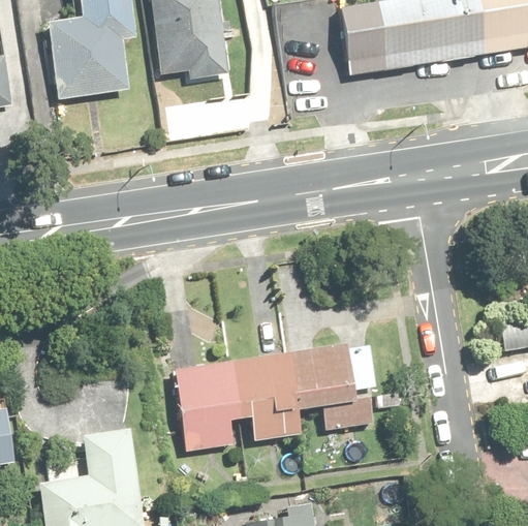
[(58,97),(127,88),(122,38),(136,37),(131,0),(80,0),(83,17),(49,21),(58,97)]
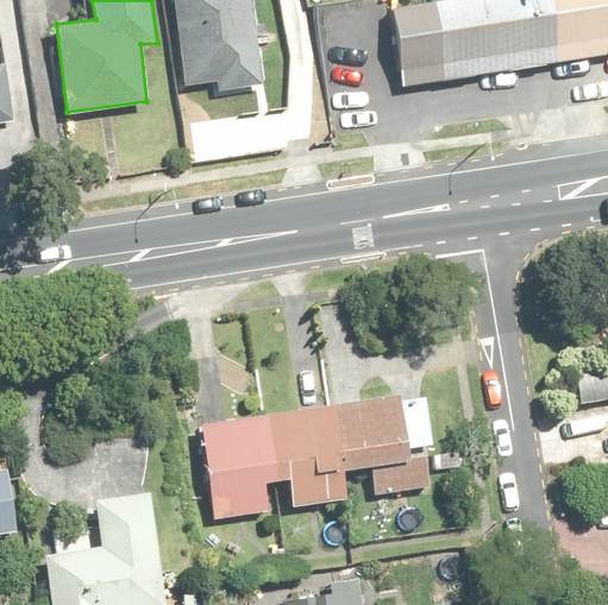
[(173,0),(186,84),(217,80),(218,89),(263,82),(250,0),(173,0)]
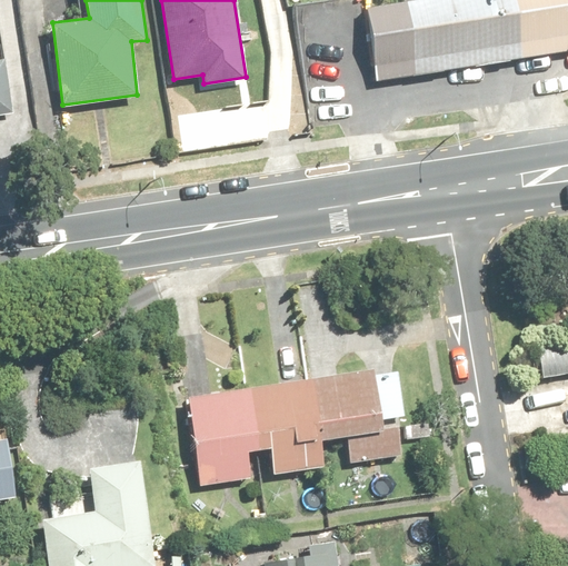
[(378,0),(361,2),(370,71),(567,45),(567,0),(378,0)]
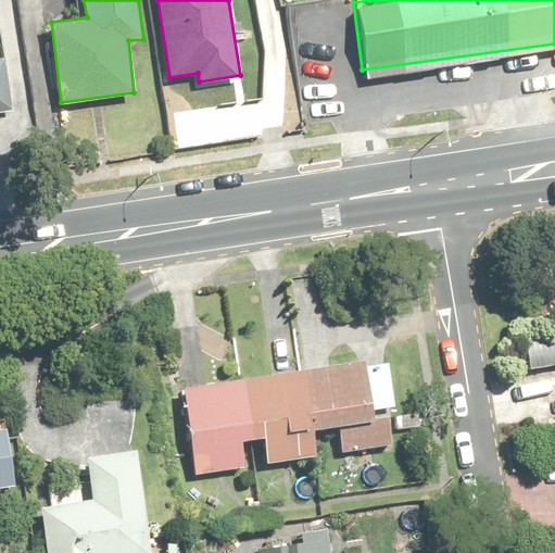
[(0,112),(13,110),(0,35),(0,112)]
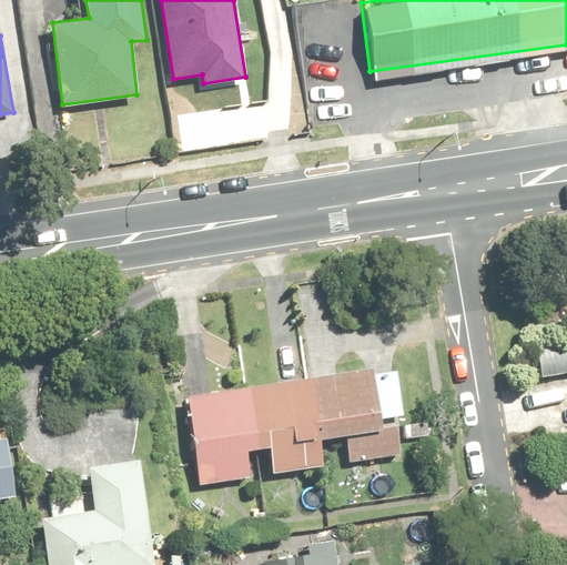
[(351,463),(401,456),(395,416),(403,415),(396,367),(188,397),(200,484),(251,476),(247,452),(269,449),(272,474),(326,466),(322,440),(347,436),(351,463)]
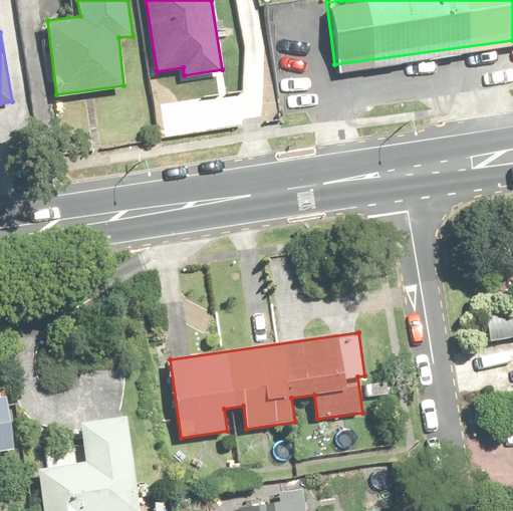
[(0,451),(16,449),(9,399),(0,400),(0,451)]
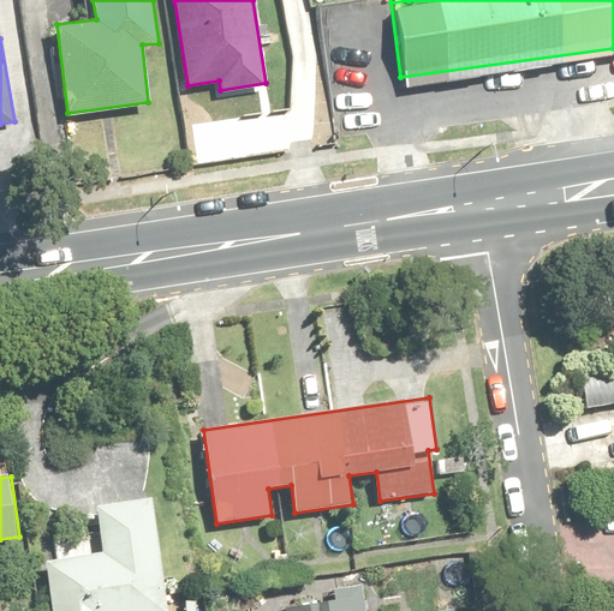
[(162,610),(153,498),(97,504),(103,555),(49,561),(53,610),(162,610)]
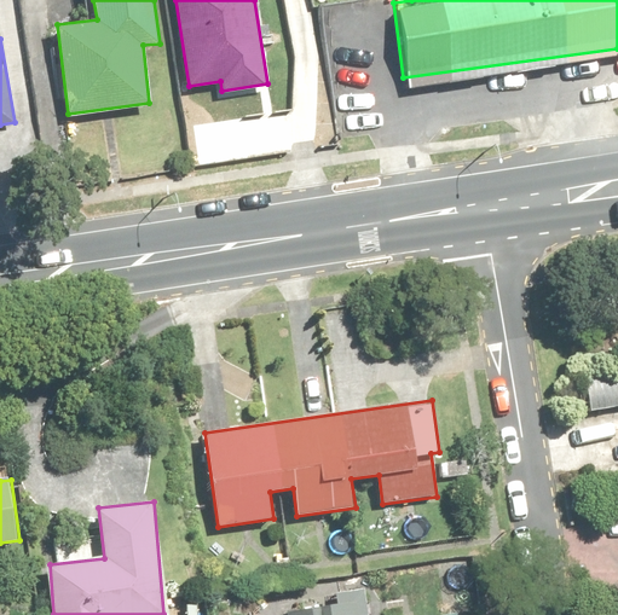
[(375,614),(370,580),(336,584),(339,604),(313,608),(313,614),(375,614)]
